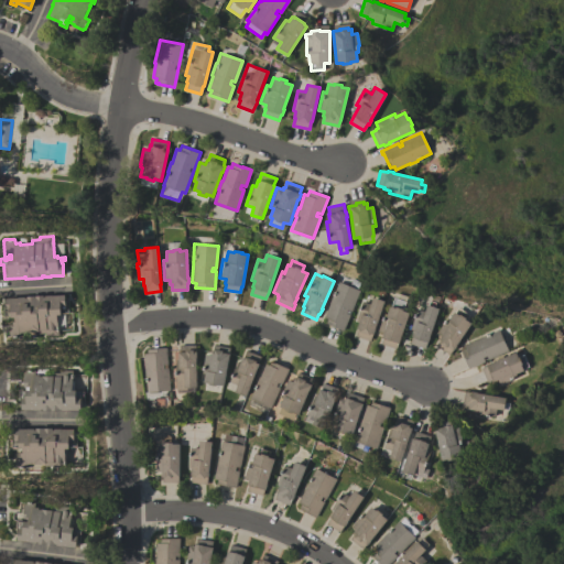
[(323,317),(338,281),(359,290),(351,311),(347,310),(346,313),(349,314),(343,331),(329,325),(325,323),(327,318),(323,317)]
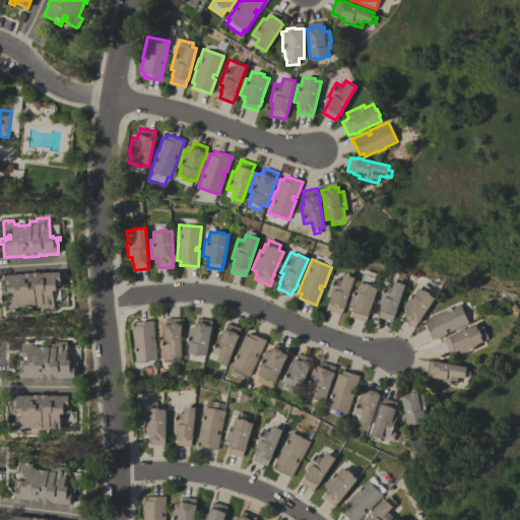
[(5,275),(22,274),(22,275),(24,274),(24,273),(40,272),(40,273),(42,273),(42,272),(48,272),(59,271),(60,281),(59,281),(60,286),(63,285),(63,288),(56,288),(56,289),(53,290),(53,306),(54,306),(54,309),(46,310),(45,309),(42,309),(42,307),(35,308),(35,305),(25,306),(25,305),(23,306),(19,307),(19,311),(9,311),(9,309),(8,309),(8,300),(9,300),(9,296),(12,296),(12,297),(14,297),(13,293),(10,293),(10,291),(7,291),(8,294),(4,295),(3,293),(3,288),(6,288),(5,275)]
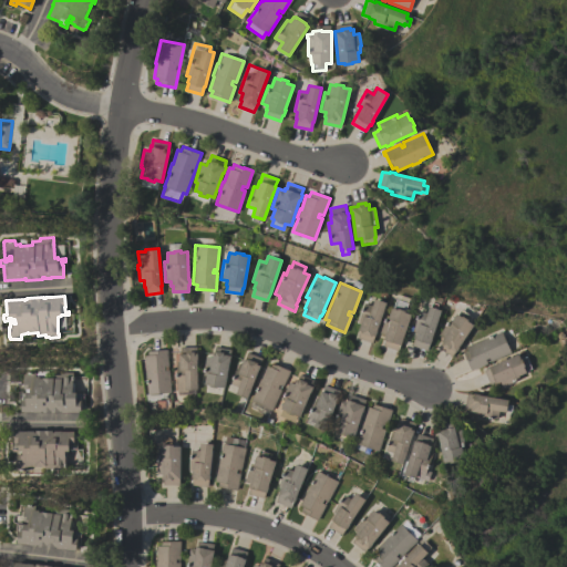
[(387,302),(377,331),(375,336),(374,336),(371,342),(357,338),(359,330),(358,330),(360,323),(358,322),(364,302),(372,306),(374,298),(387,302)]
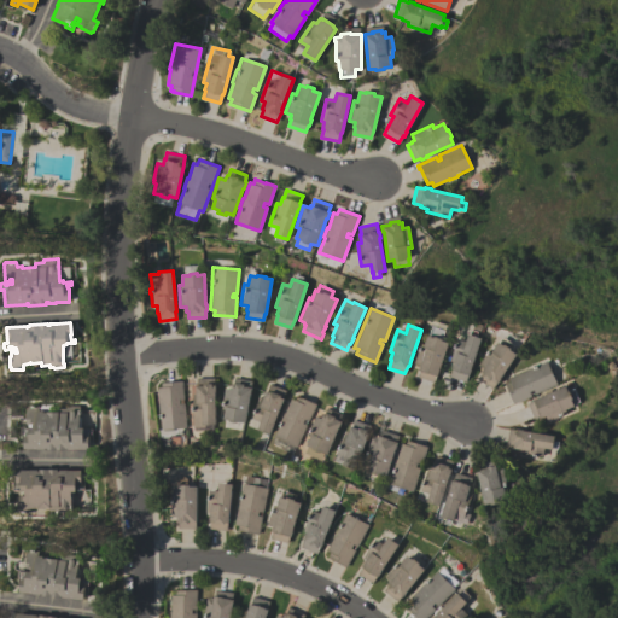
[(448,343),(437,375),(436,375),(433,383),(417,377),(419,371),(418,371),(419,365),(413,362),(420,343),(424,344),(426,336),(429,336),(430,330),(444,334),(442,340),(448,343)]
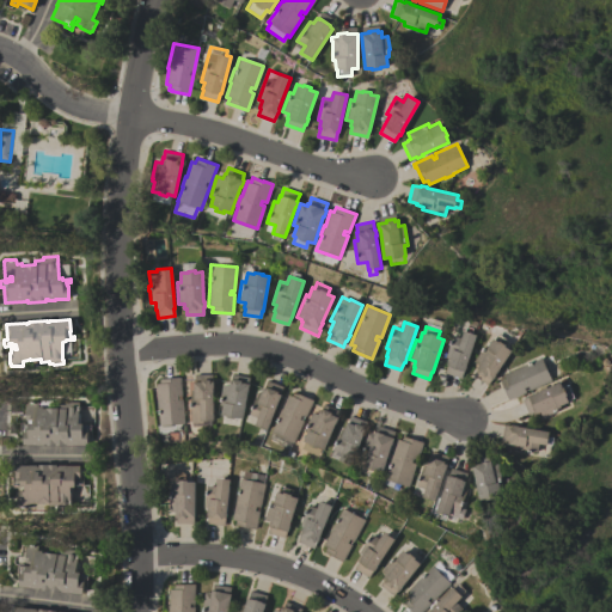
[(476,335),(466,366),(465,371),(463,371),(460,378),(445,373),(447,365),(446,365),(448,357),(445,356),(452,335),(460,338),(463,330),(465,331),(466,326),(472,329),(471,334),(476,335)]
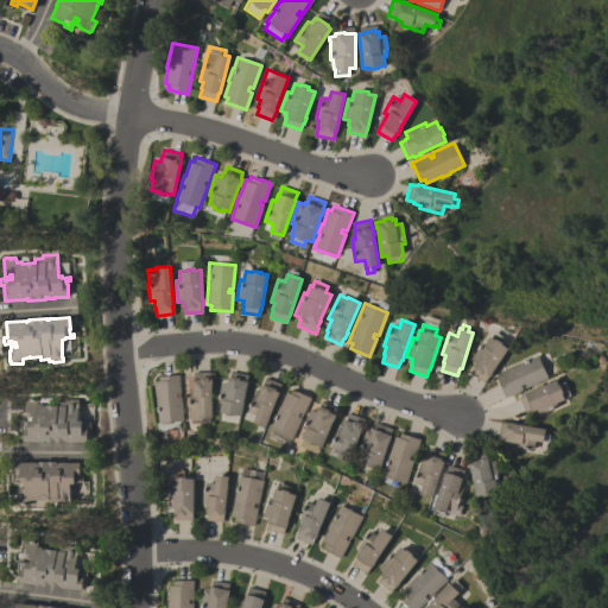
[(508,348),(492,372),(493,372),(488,378),(487,377),(483,382),(469,373),(473,367),(472,367),(475,362),(469,359),(481,342),(485,343),(489,336),(491,336),(494,331),(506,339),(502,344),(508,348)]
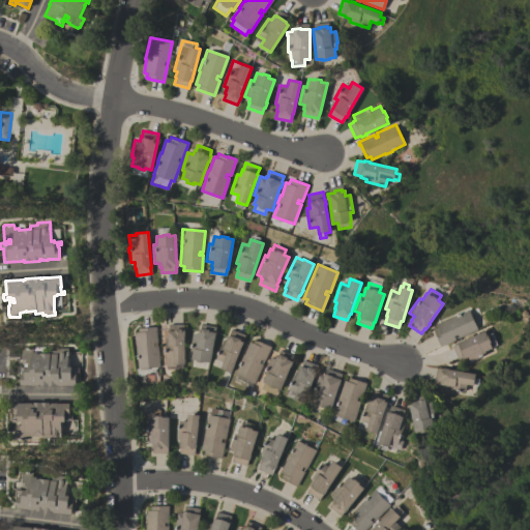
[(436,324),(469,310),(477,329),(459,339),(457,334),(453,335),(455,340),(440,347),(433,329),(437,327),(436,324)]
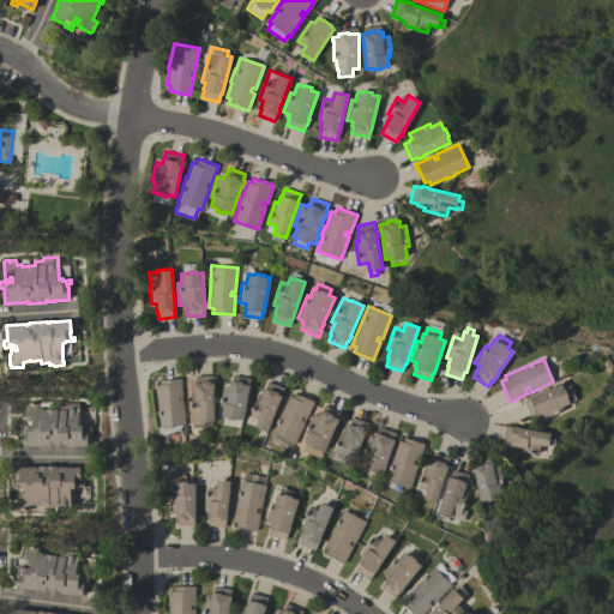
[(214,422),(203,422),(203,423),(192,425),(191,391),(194,391),(194,383),(196,383),(196,375),(212,375),(212,383),(214,383),(214,389),(214,422)]
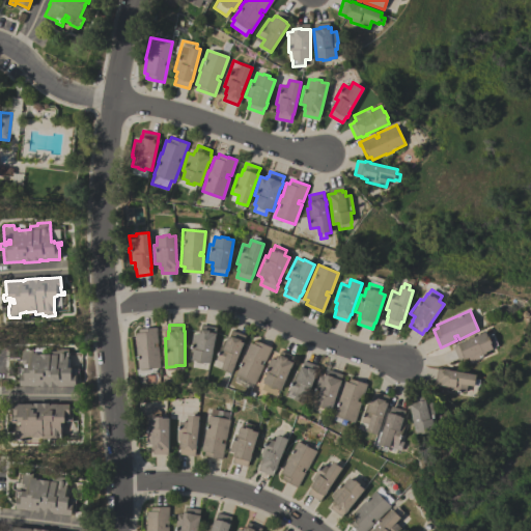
[(211,363),(204,362),(204,363),(197,362),(198,360),(192,360),(193,352),(190,351),(193,333),(198,334),(199,330),(200,330),(201,325),(216,327),(215,333),(217,333),(216,339),(215,339),(211,363)]
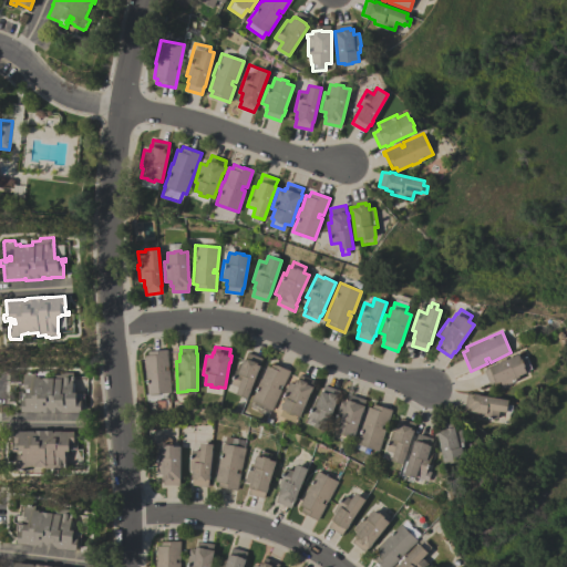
[(167,349),(168,366),(164,367),(165,370),(169,370),(172,392),(147,394),(144,356),(148,356),(147,351),(167,349)]
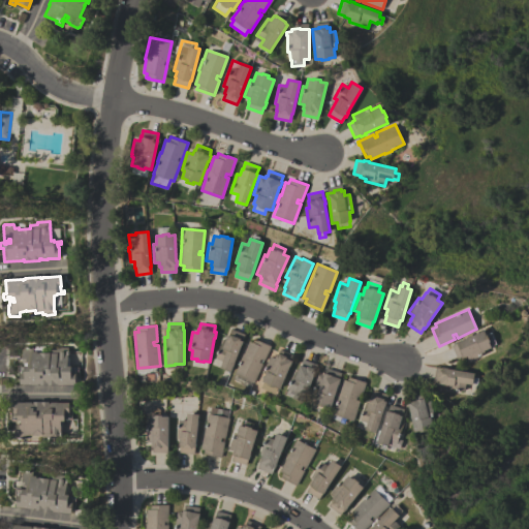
[(231,372),(220,368),(223,361),(216,359),(221,342),(224,343),(227,335),(228,335),(230,329),(245,334),(242,341),(243,341),(242,345),(242,344),(231,372)]
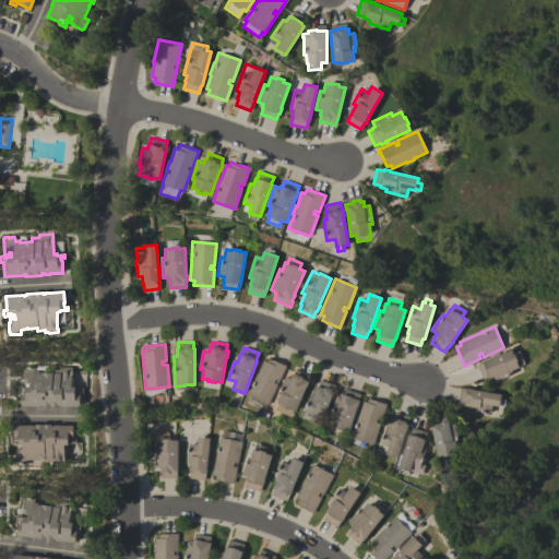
[(511,348),(513,354),(519,351),(524,364),(519,366),(519,367),(511,370),(512,373),(496,381),(494,376),(488,378),(488,377),(483,379),(476,365),(483,361),(482,360),(487,358),(487,359),(511,348)]
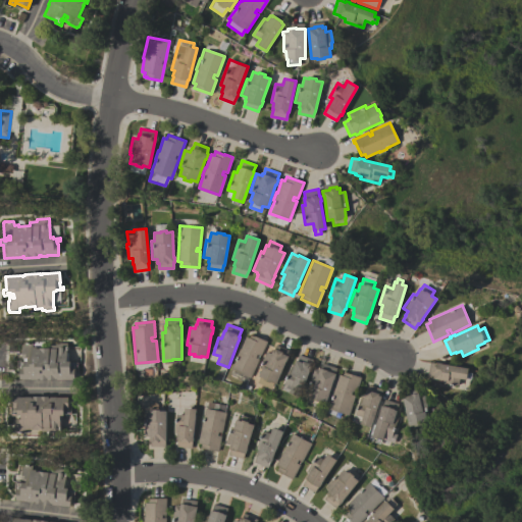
[(267,342),(261,356),(259,355),(258,358),(259,359),(251,377),(231,368),(237,357),(236,357),(240,348),(241,349),(246,336),(249,337),(251,333),(267,342)]
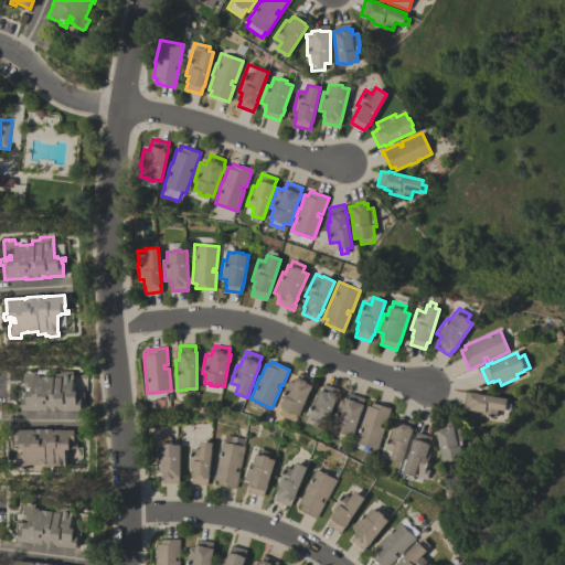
[(21,411),(21,396),(18,396),(18,392),(19,392),(19,388),(23,388),(23,392),(25,392),(25,391),(30,391),(30,386),(28,386),(28,387),(23,387),(23,372),(24,372),(24,371),(34,371),(34,375),(39,375),(39,376),(60,376),(60,371),(72,371),(72,391),(76,391),(76,392),(84,392),(84,396),(80,396),(80,398),(81,398),(81,411),(67,411),(61,411),(61,409),(60,409),(60,412),(42,412),(42,409),(41,409),(41,411),(21,411)]
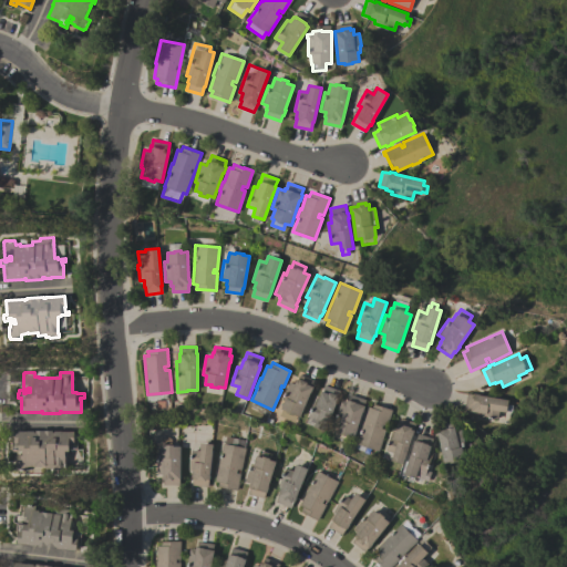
[(300,416),(295,414),(294,415),(287,412),(287,411),(281,409),(285,400),(282,399),(285,392),(289,381),(295,383),(296,379),(298,380),(300,374),(315,381),(312,387),(313,387),(311,393),(310,392),(300,416)]
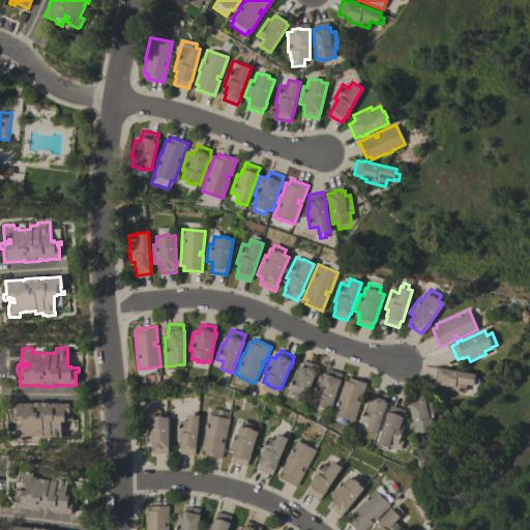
[(304,403),(293,399),(296,392),(289,389),(295,371),(298,372),(300,365),(301,365),(303,360),(318,365),(316,372),(317,372),(315,377),(314,377),(304,403)]
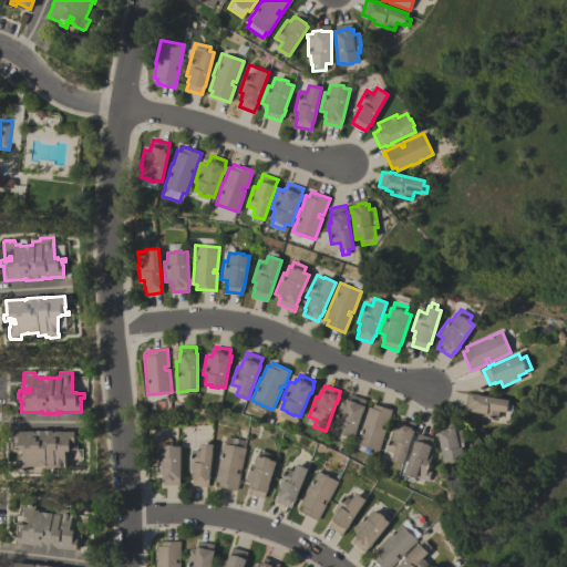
[(509,400),(508,404),(513,405),(512,412),(507,411),(507,412),(500,411),(497,419),(477,415),(477,413),(463,411),(466,393),(473,394),(473,393),(480,394),(509,400)]
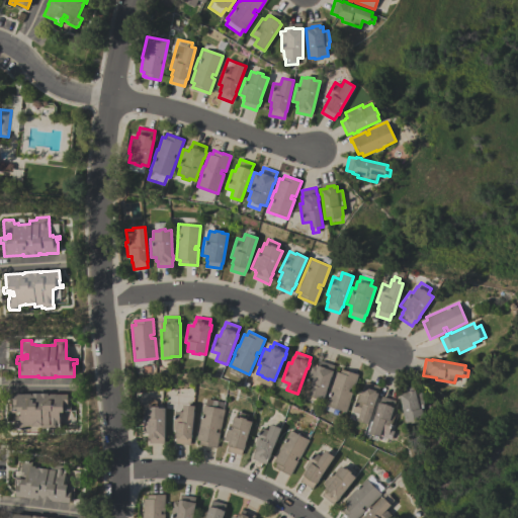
[(324,399),(320,398),(318,403),(306,399),(308,394),(306,394),(309,385),(306,384),(312,365),(317,367),(318,365),(319,365),(320,360),(334,365),(333,370),(334,370),(332,376),(331,375),(324,399)]
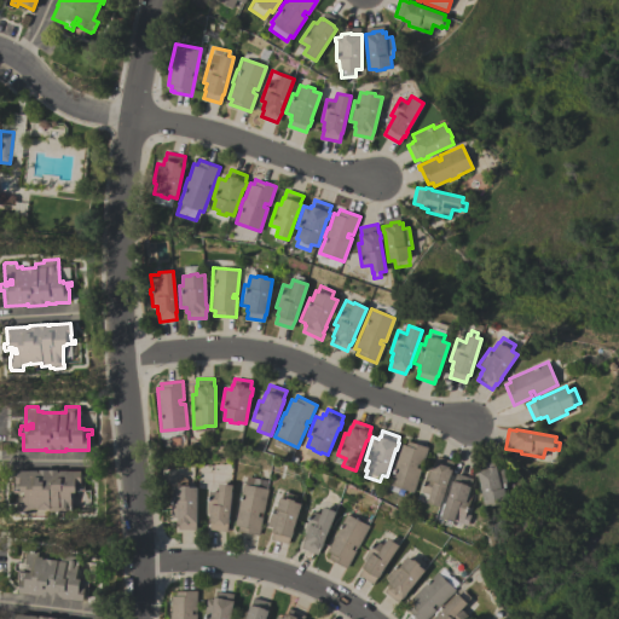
[(428,447),(422,464),(418,463),(417,468),(421,469),(414,492),(389,485),(401,444),(405,445),(408,440),(428,447)]
